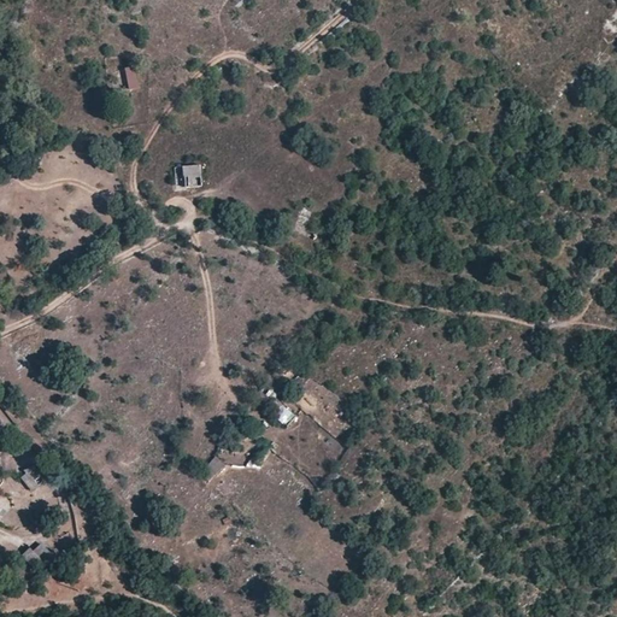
[(125,70),(130,88),(139,87),(135,68),(125,70)]
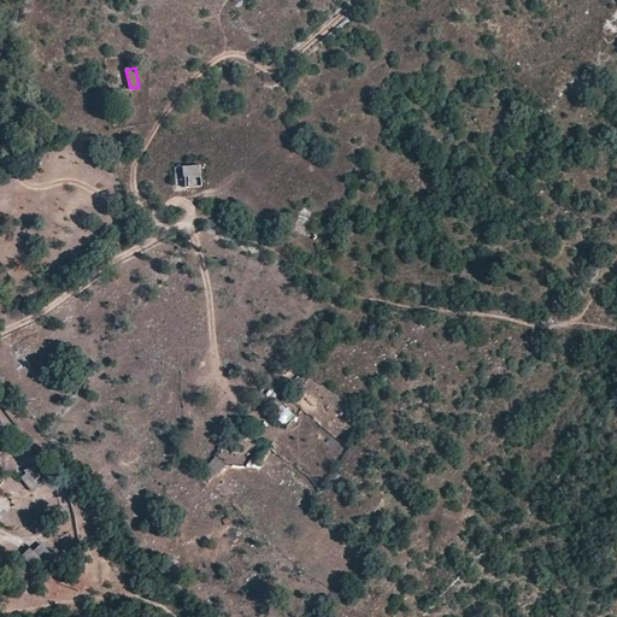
[(200,165),(183,166),(186,187),(201,186),(200,165)]
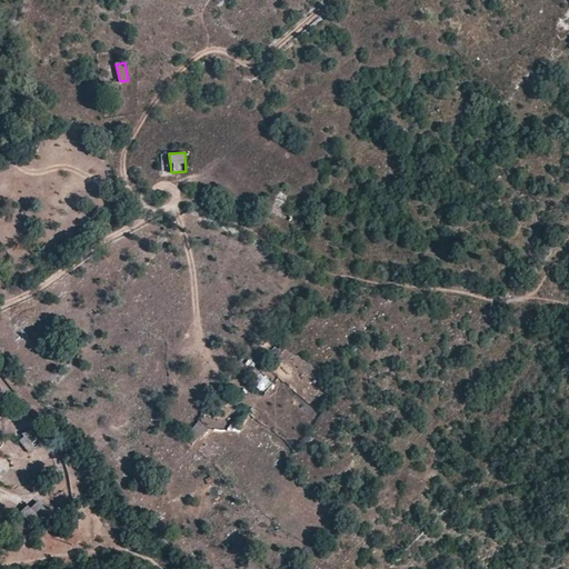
[(252,383),(262,392),(271,383),(261,373),(252,383)]
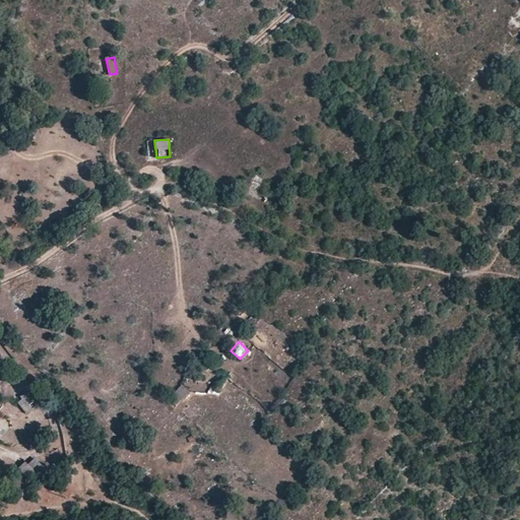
[(203,368),(210,358),(204,352),(197,363),(203,368)]
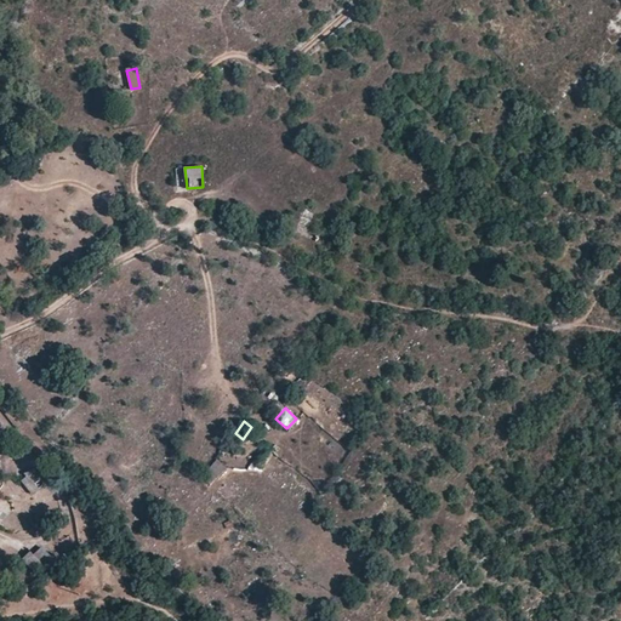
[(45,486),(29,469),(23,474),(27,477),(21,482),(33,495),(38,490),(40,491),(45,486)]
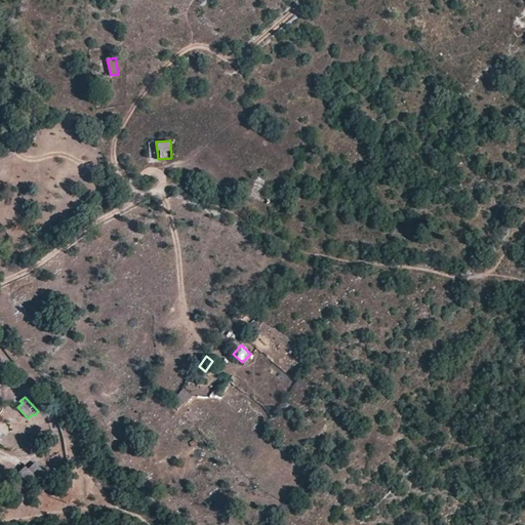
[(33,459),(18,474),(31,486),(45,472),(33,459)]
